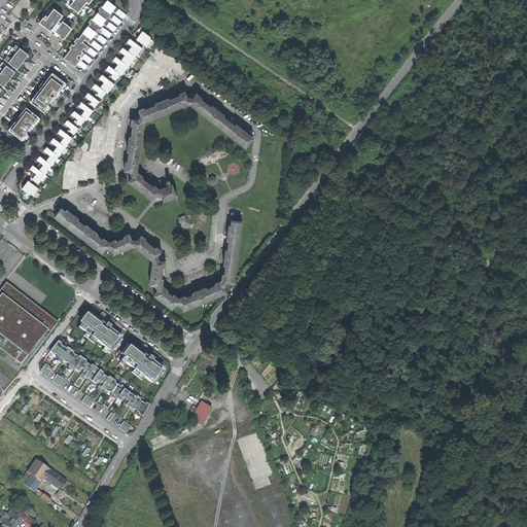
[(72,0),(73,1),(69,6),(77,12),(85,2),(88,3),(90,0),(72,0)]
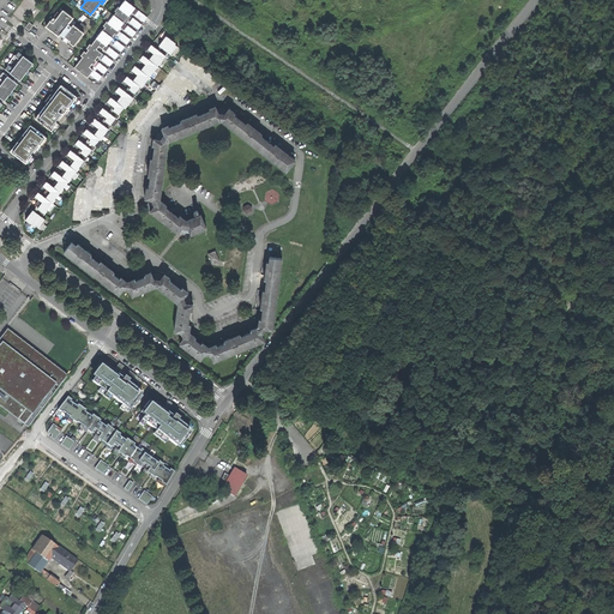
[(134,8),(125,1),(120,8),(118,6),(114,11),(115,12),(107,23),(106,22),(102,25),(104,28),(91,46),(89,44),(86,48),(89,50),(85,53),(84,52),(80,56),(83,58),(74,67),(80,72),(88,77),(92,71),(88,67),(90,64),(94,66),(95,64),(96,62),(94,60),(96,58),(98,59),(101,56),(102,54),(95,49),(97,46),(102,49),(104,46),(109,40),(114,34),(116,36),(119,34),(120,31),(118,30),(120,26),(126,19),(127,22),(128,19),(131,17),(128,16),(132,11),(134,8)]
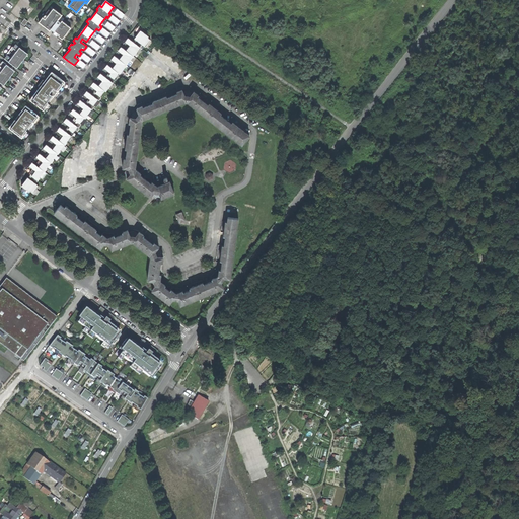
[(53,10),(49,7),(46,12),(49,15),(46,19),(43,17),(39,22),(50,30),(51,28),(53,29),(59,33),(58,35),(63,39),(71,27),(62,21),(61,22),(58,20),(62,14),(54,8),(53,10)]
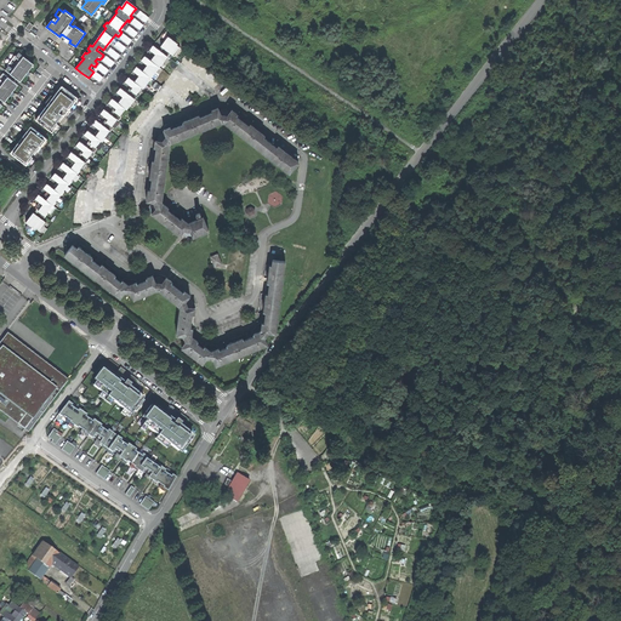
[(149,17),(141,11),(137,15),(147,22),(149,17)]
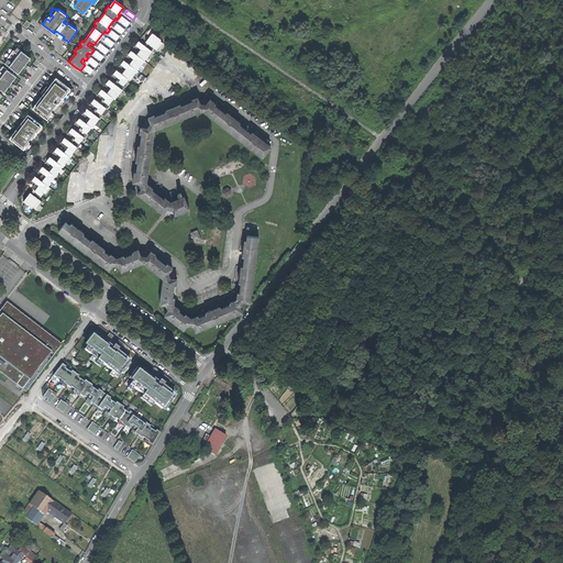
[(131,22),(122,17),(119,21),(128,26),(131,22)]
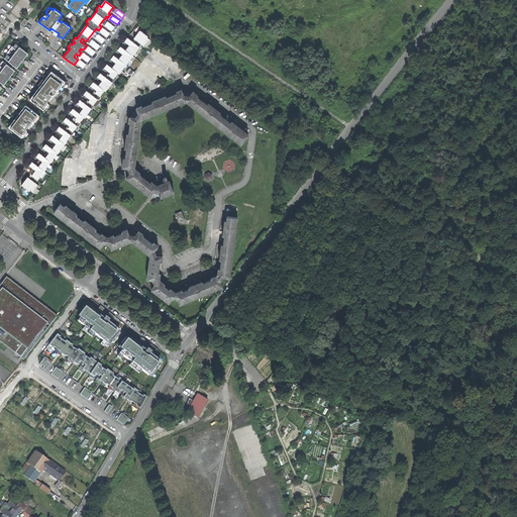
[(115,27),(108,21),(105,25),(112,30),(115,27)]
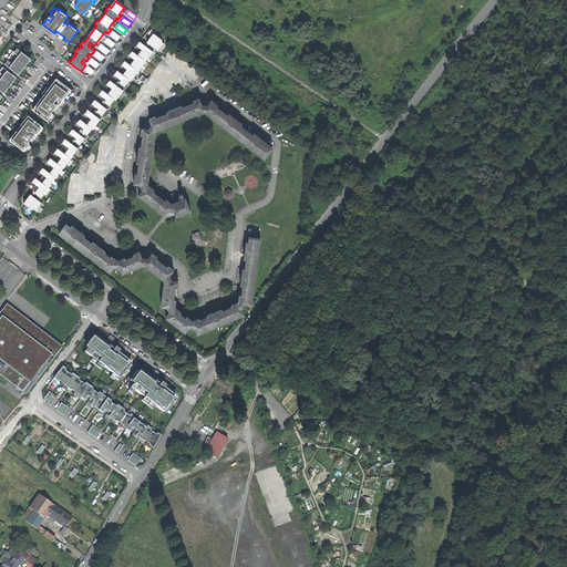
[(121,35),(113,30),(110,34),(117,40),(121,35)]
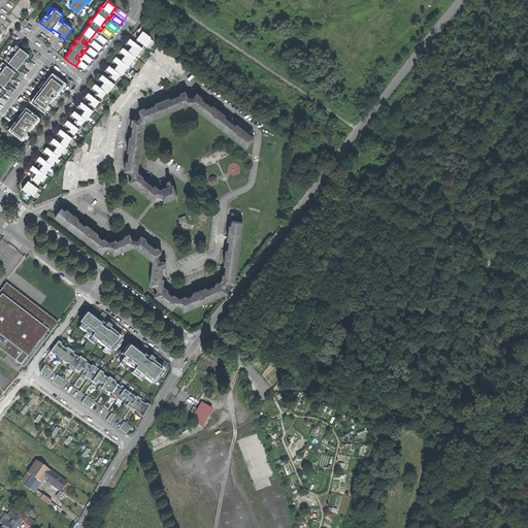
[(39,189),(36,187),(40,180),(40,179),(44,174),(45,174),(47,171),(47,170),(52,165),(55,162),(54,162),(59,156),(59,157),(62,154),(61,153),(65,146),(66,147),(68,144),(68,143),(72,138),(73,138),(75,135),(74,134),(78,129),(79,129),(83,126),(81,125),(86,120),(87,121),(89,118),(89,117),(93,110),(94,111),(96,108),(95,107),(99,101),(100,102),(103,99),(102,98),(106,93),(107,93),(117,80),(116,79),(120,74),(122,75),(144,45),(147,47),(152,42),(140,34),(139,34),(140,35),(139,36),(139,35),(137,37),(136,39),(138,40),(136,43),(130,38),(127,42),(133,47),(131,50),(129,53),(123,47),(120,52),(126,56),(124,59),(122,61),(116,57),(112,61),(119,65),(118,67),(116,70),(109,65),(106,69),(112,74),(110,76),(108,79),(102,74),(99,78),(105,84),(103,86),(101,89),(95,84),(92,88),(98,92),(96,95),(95,97),(88,93),(85,96),(92,101),(90,104),(88,106),(81,101),(78,105),(85,110),(83,112),(80,116),(74,110),(71,114),(77,120),(75,122),(73,124),(67,120),(64,124),(71,129),(68,131),(67,133),(61,128),(58,132),(64,137),(62,140),(60,142),(54,137),(51,141),(57,146),(55,149),(53,152),(46,146),(43,151),(50,156),(48,158),(46,160),(39,156),(36,159),(43,164),(41,167),(39,169),(33,164),(30,168),(36,173),(33,177),(30,182),(28,179),(24,186),(22,188),(30,195),(31,194),(33,196),(39,189)]
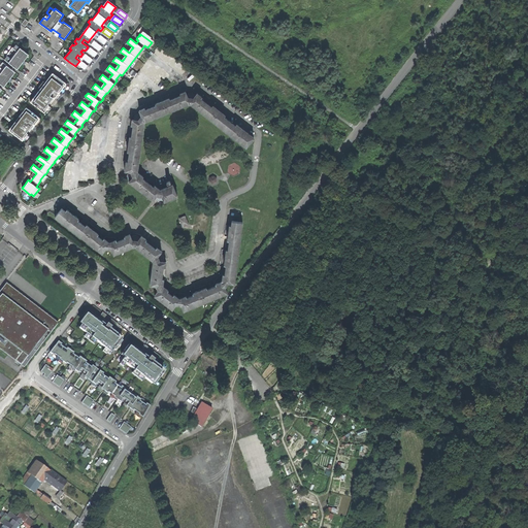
[(107,39),(101,35),(98,39),(104,43),(107,39)]
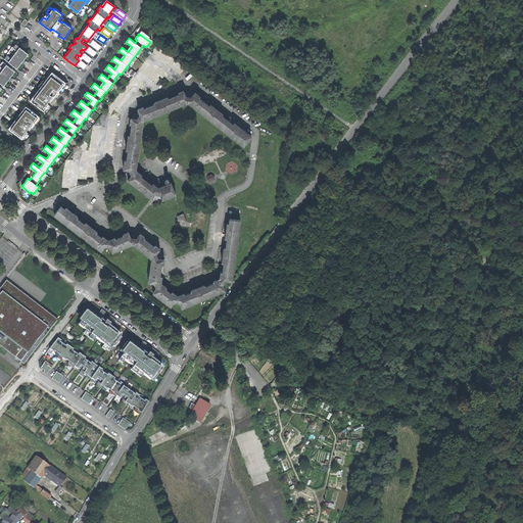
[(101,46),(93,40),(91,44),(98,49),(101,46)]
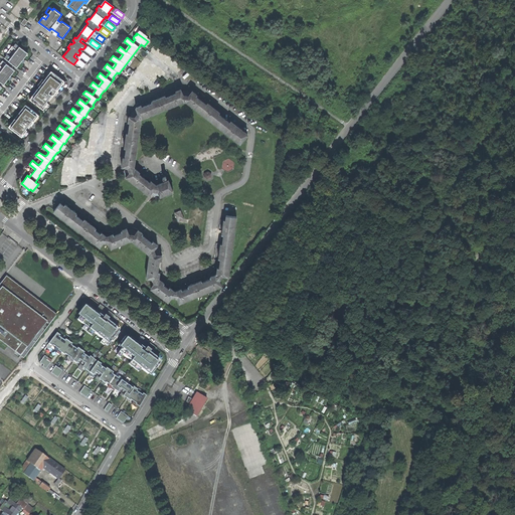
[(7,54),(4,58),(17,67),(21,61),(23,63),(25,60),(23,58),(28,52),(15,43),(13,46),(12,46),(6,54),(7,54)]
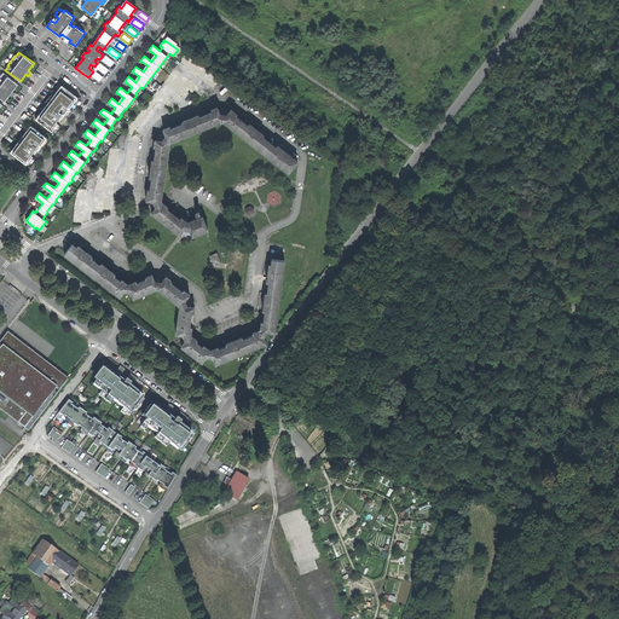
[(115,62),(106,56),(104,61),(111,65),(115,62)]
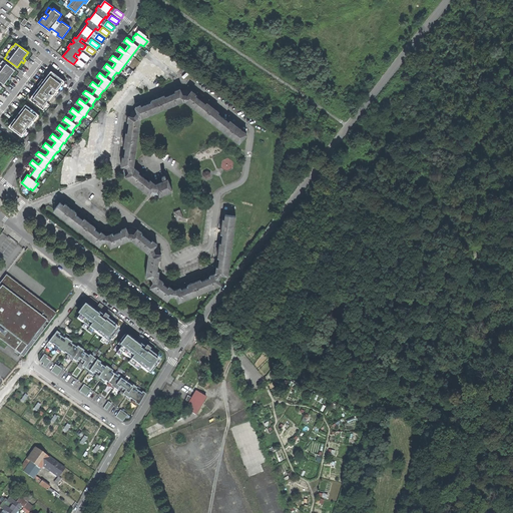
[(149,50),(177,72),(181,67),(154,46),(149,50)]
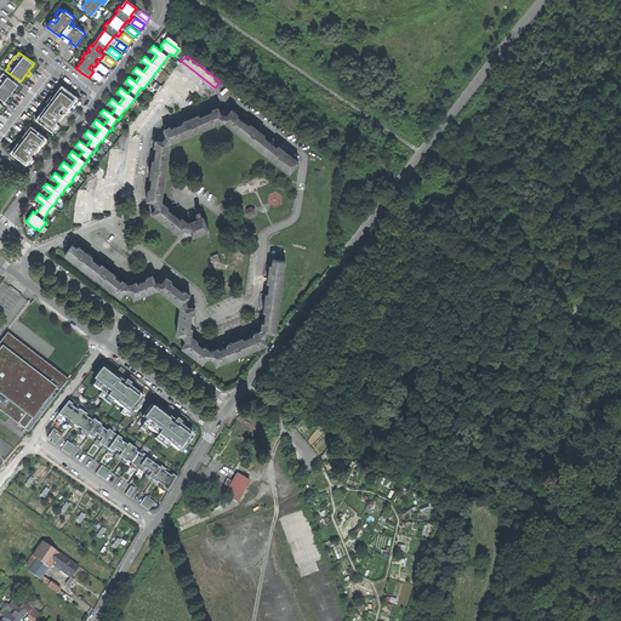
[(108,69),(101,64),(97,68),(106,74),(108,69)]
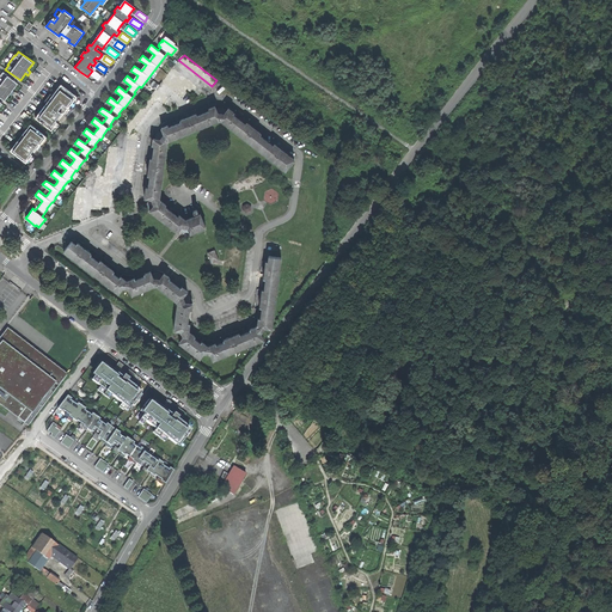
[(0,97),(5,101),(10,93),(12,96),(14,92),(12,90),(18,83),(2,72),(0,75),(0,74),(0,97)]
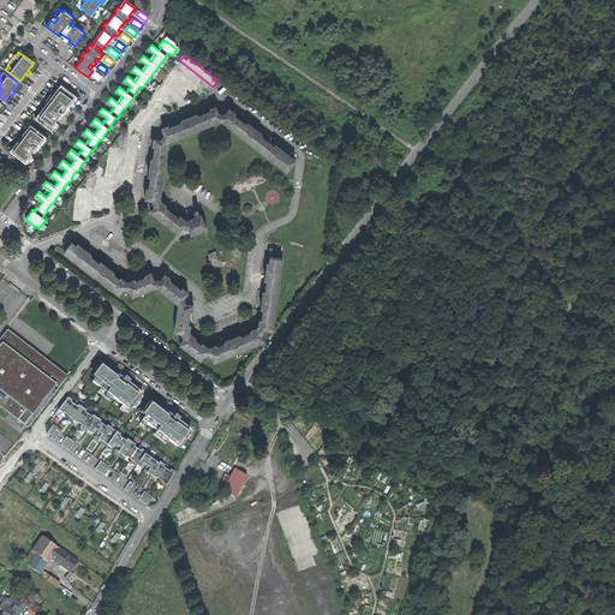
[(47,103),(35,118),(52,131),(54,132),(59,125),(58,123),(64,115),(66,117),(66,115),(67,117),(73,109),(71,107),(70,108),(70,107),(72,102),(75,105),(79,99),(77,97),(61,84),(53,95),(51,94),(45,101),(47,103)]
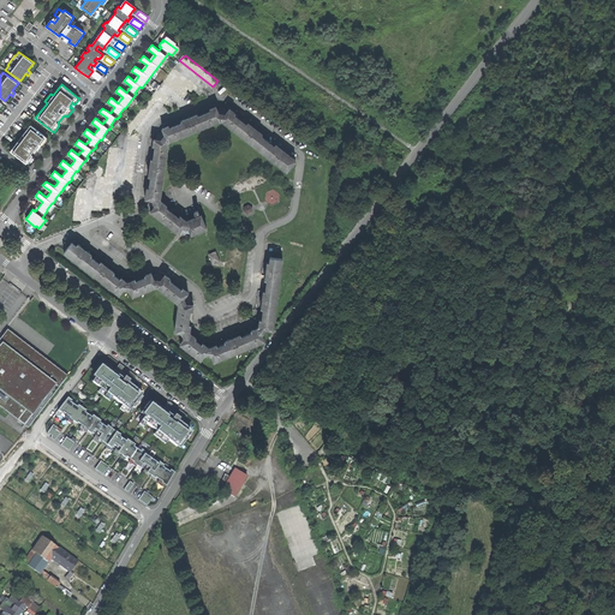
[(162,127),(165,135),(169,141),(219,121),(222,121),(225,114),(222,113),(220,113),(216,106),(209,108),(210,111),(198,115),(197,114),(192,115),(191,114),(187,115),(185,115),(186,118),(180,120),(181,123),(169,127),(168,125),(162,127)]
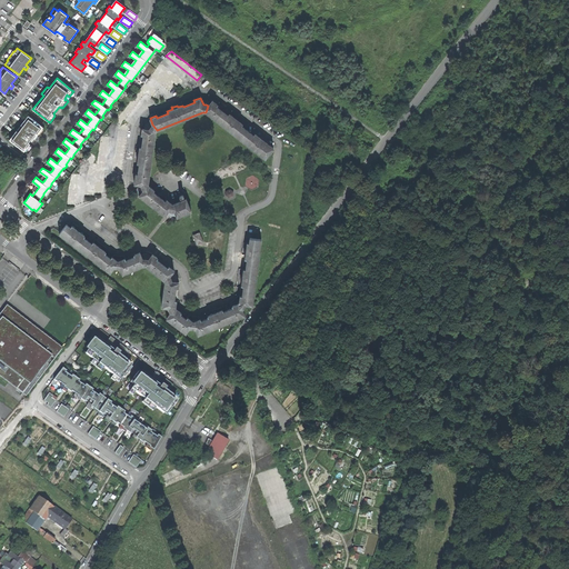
[(212,100),(208,106),(206,112),(265,159),(273,148),(263,140),(265,138),(262,137),(261,135),(259,137),(255,133),(253,135),(241,125),(242,123),(238,120),(239,119),(237,117),(235,116),(233,117),(229,113),(228,115),(217,106),(218,103),(212,100)]
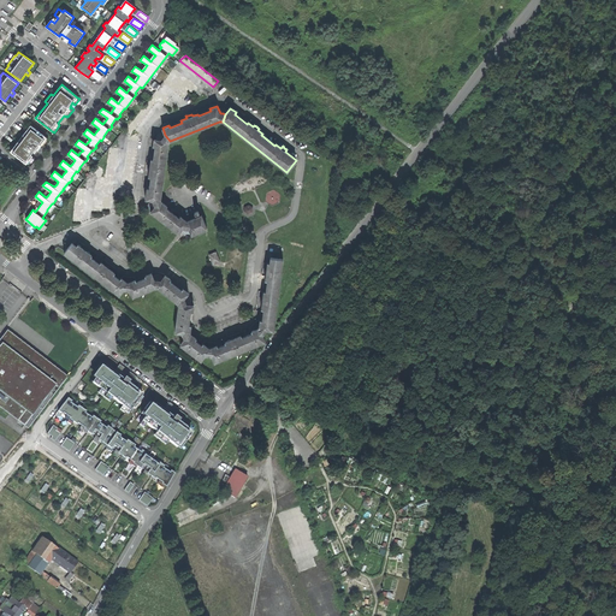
[(30,125),(10,152),(27,164),(29,165),(35,158),(33,155),(40,146),(41,147),(37,150),(40,153),(46,147),(43,146),(48,140),(46,137),(30,125)]
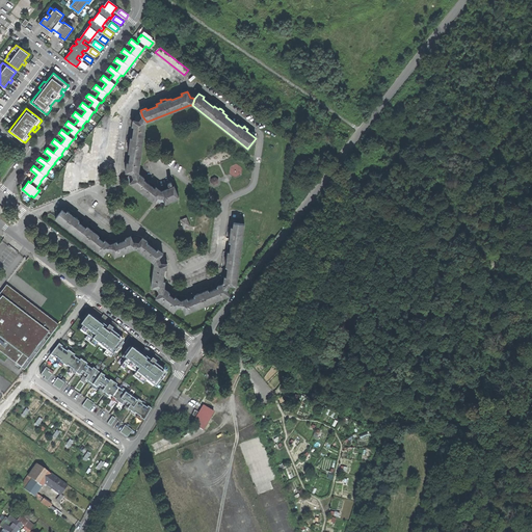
[(108,141),(115,142),(118,117),(112,116),(108,141)]
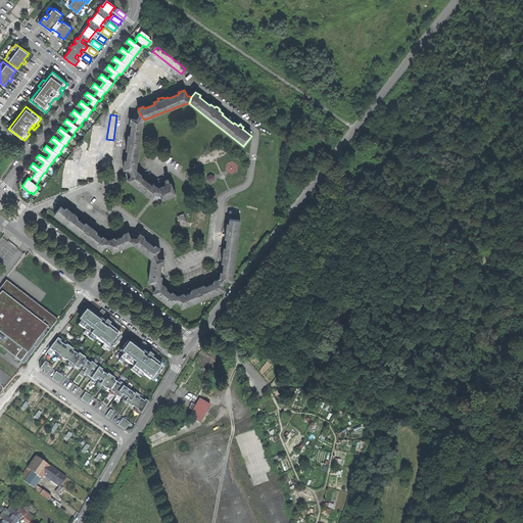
[(124,169),(130,170),(137,169),(143,121),(144,120),(140,114),(139,115),(138,116),(137,119),(131,117),(130,124),(132,124),(130,135),(128,135),(128,140),(126,139),(126,141),(125,144),(127,145),(126,149),(128,150),(127,159),(125,159),(124,169)]
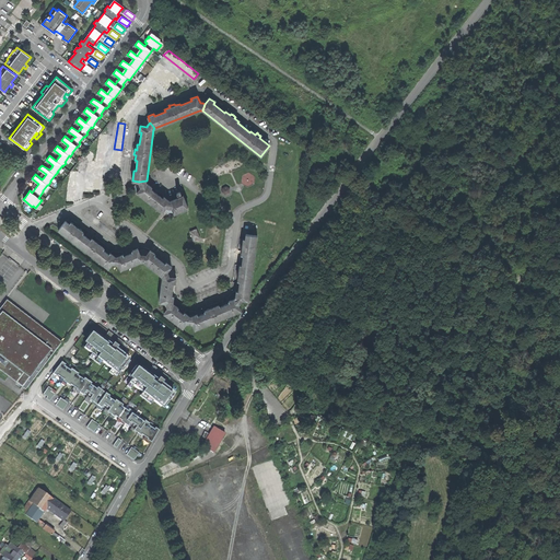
[(96,161),(103,162),(106,136),(100,135),(96,161)]
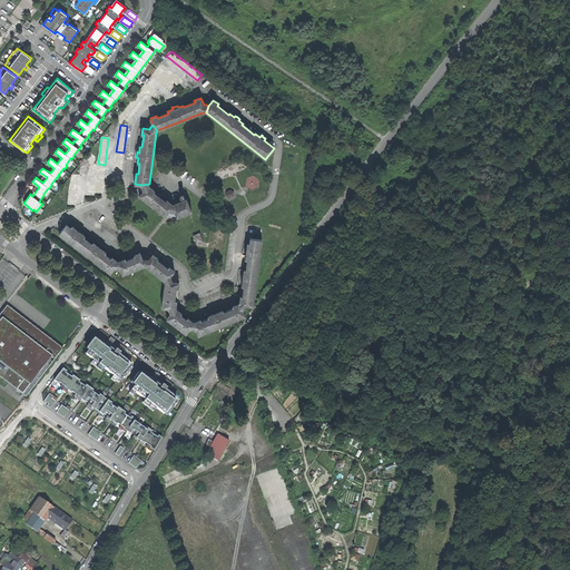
[(85,157),(90,163),(96,156),(89,151),(85,157)]
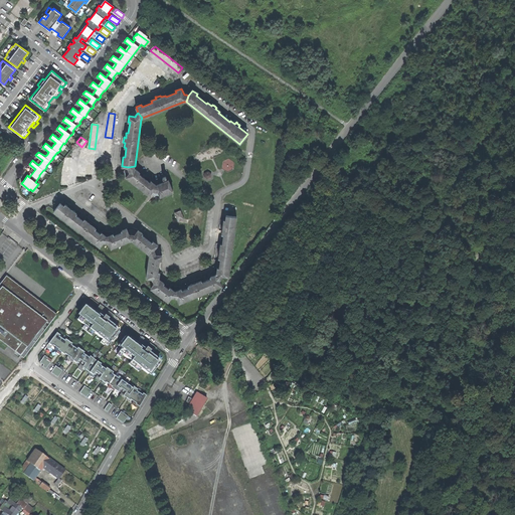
[(101,165),(108,166),(111,141),(105,140),(101,165)]
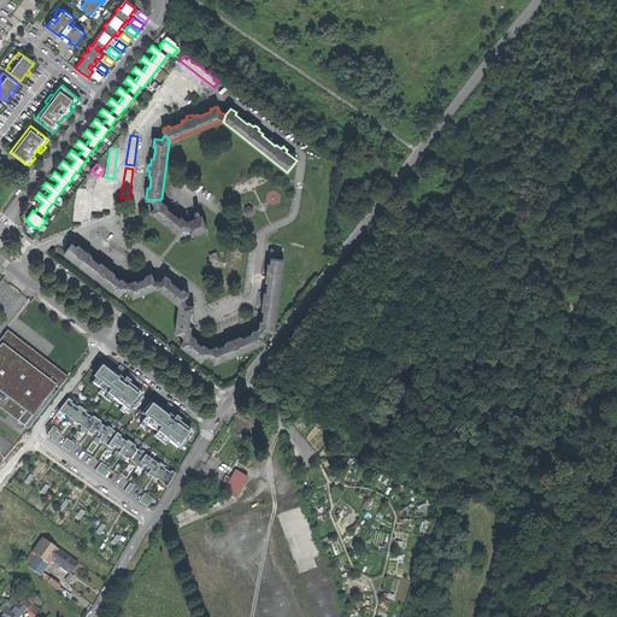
[(97,180),(92,213),(100,215),(100,211),(109,211),(112,182),(97,180)]
